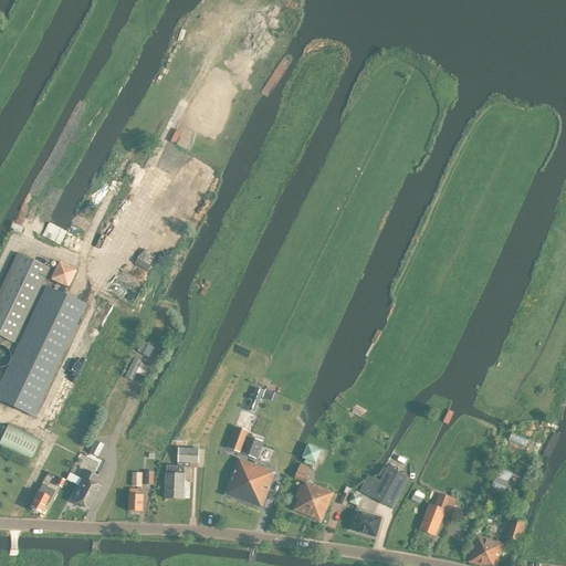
[(0,336),(14,344),(49,268),(17,253),(0,287),(0,336)]
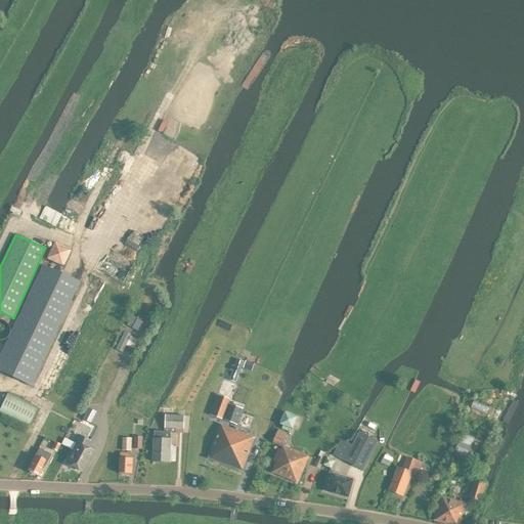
[(63,265),(72,248),(54,239),(47,257),(63,265)]
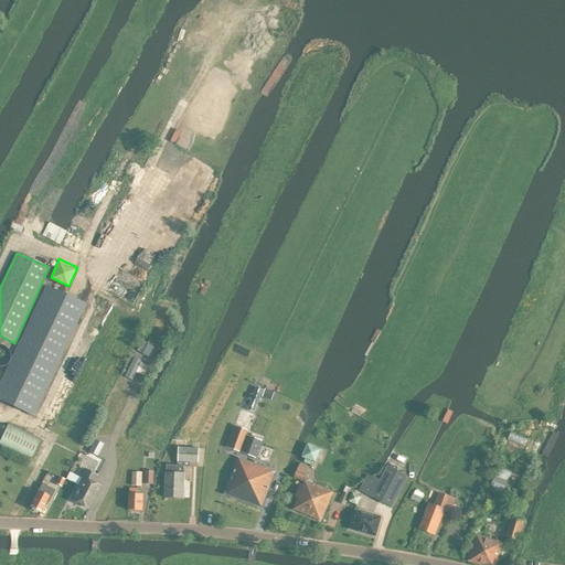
[(0,398),(32,415),(85,305),(46,286),(0,382),(0,398)]
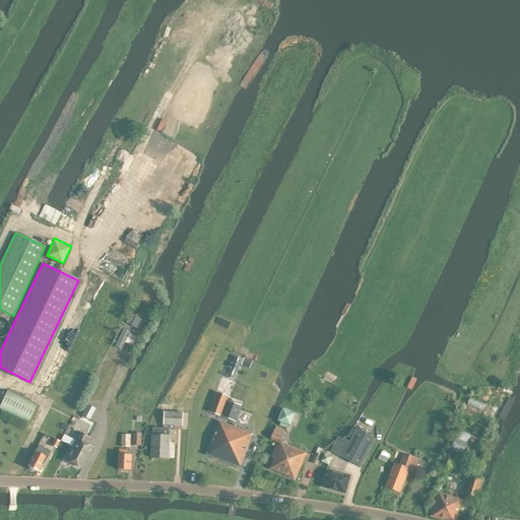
[(10,324),(10,323),(10,320),(8,316),(5,314),(1,313),(0,313),(0,333),(3,333),(5,332),(7,331),(9,328),(10,326),(10,324)]
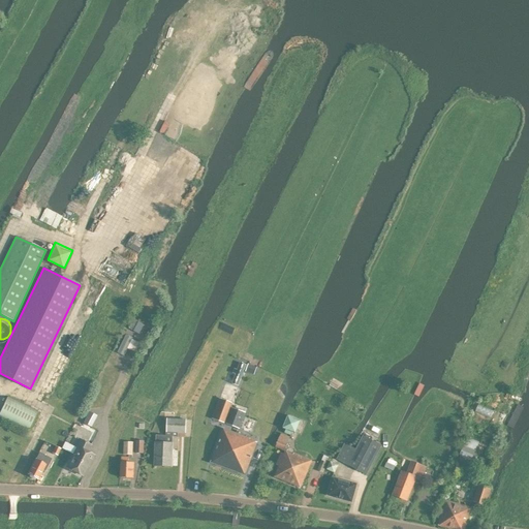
[(133,318),(128,328),(133,331),(138,320),(133,318)]
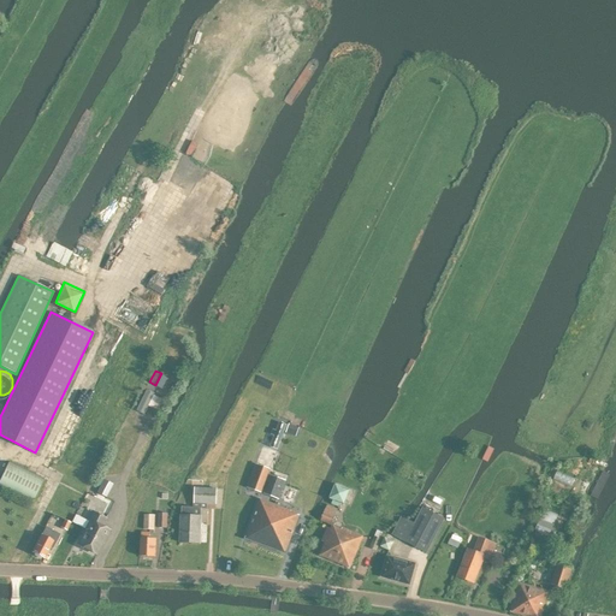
[(157,384),(171,392),(179,375),(173,372),(171,377),(163,373),(157,384)]
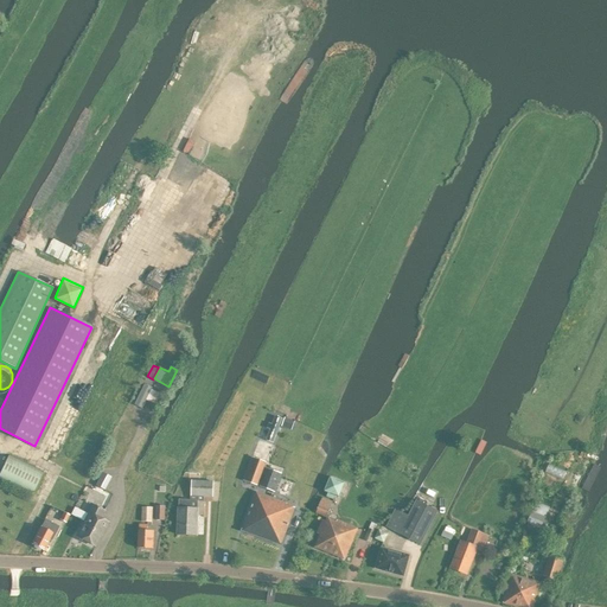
[(145,384),(135,403),(142,407),(146,400),(155,404),(160,394),(152,389),(152,388),(145,384)]
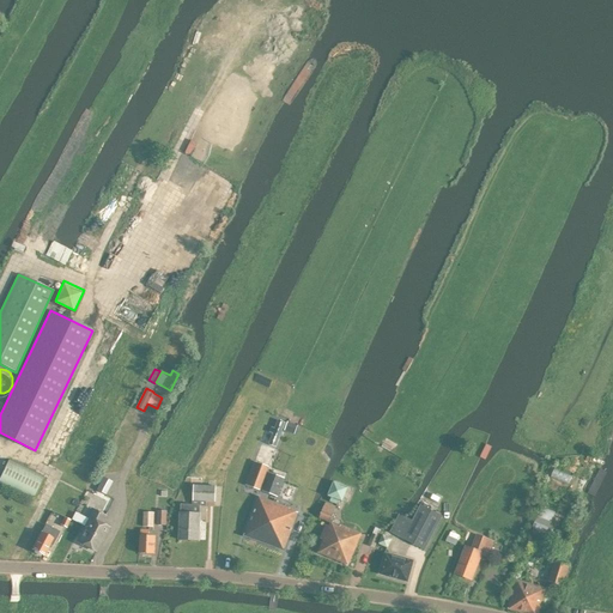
[(274,423),(268,436),(278,441),(283,428),(274,423)]
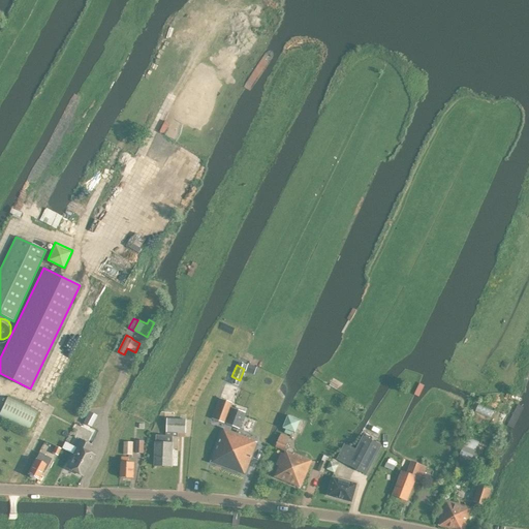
[(0,418),(28,431),(37,410),(7,397),(0,411),(0,418)]
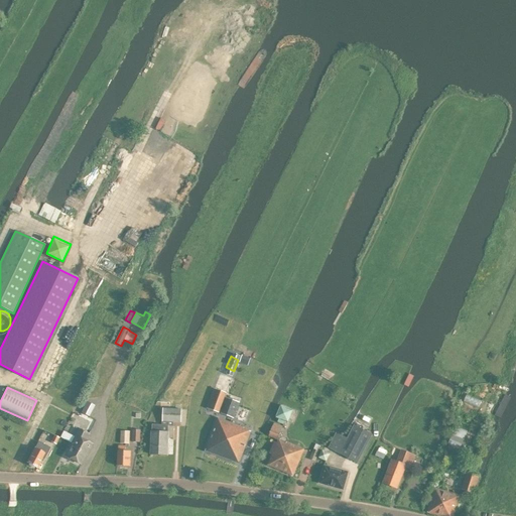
[(214,388),(207,408),(233,418),(239,402),(235,401),(224,397),(226,392),(214,388)]
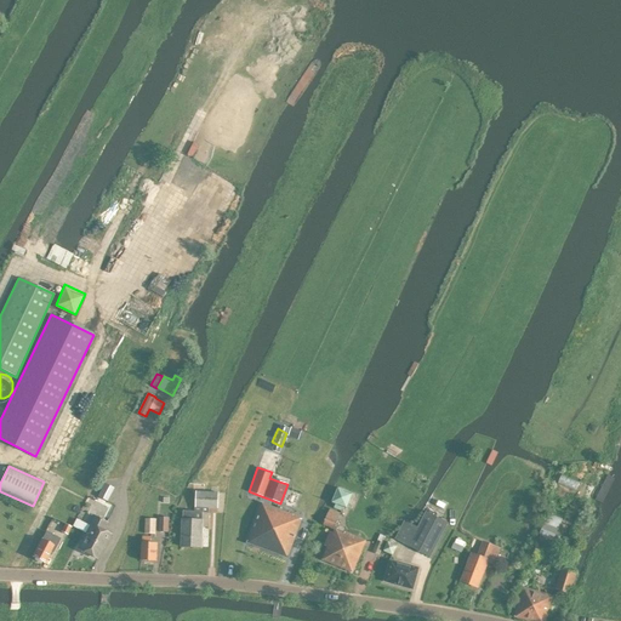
[(558,480),(576,489),(581,482),(562,473),(558,480)]
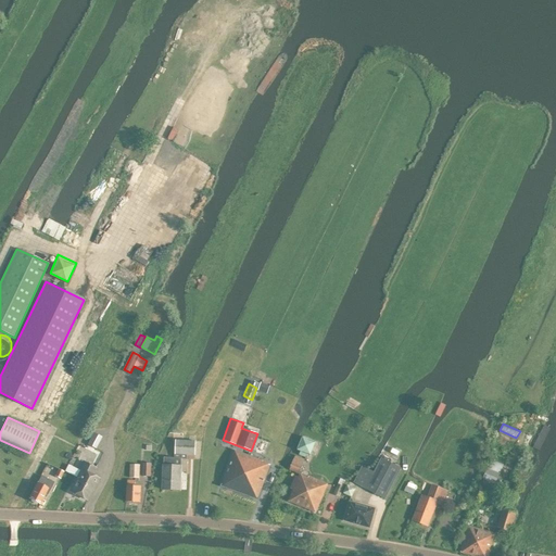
[(92,434),(87,443),(89,444),(96,447),(101,437),(93,432),(92,434)]
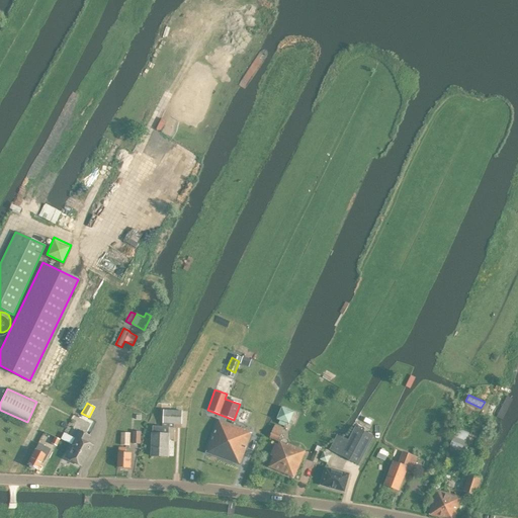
[(181,424),(182,412),(170,411),(170,404),(161,404),(161,411),(163,411),(162,427),(153,426),(151,456),(167,457),(168,439),(174,439),(174,428),(174,423),(181,424)]
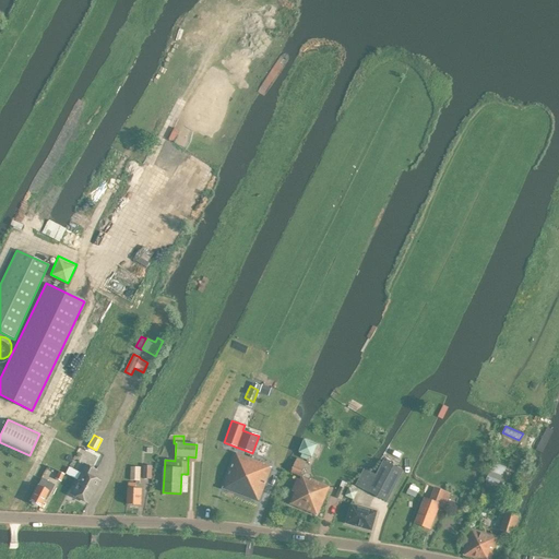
[(305,438),(299,451),(313,456),(319,443),(305,438)]
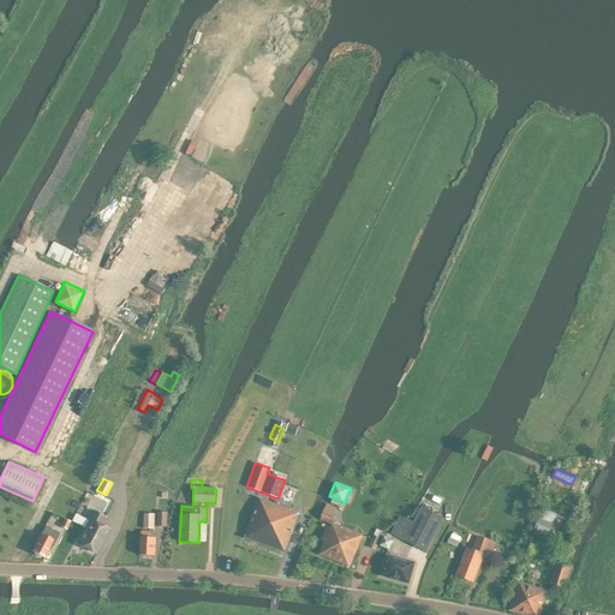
[(282,553),(284,553),(298,514),(290,511),(260,499),(245,538),(274,549),(275,551),(281,554),(282,553)]
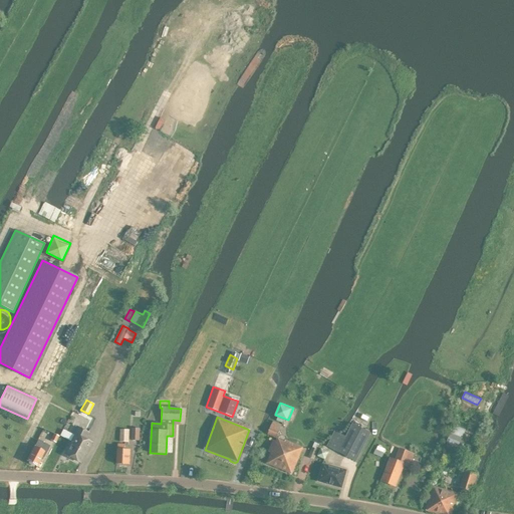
[(276,438),(278,432),(279,432),(282,425),(273,421),(270,429),(267,435),(276,438)]
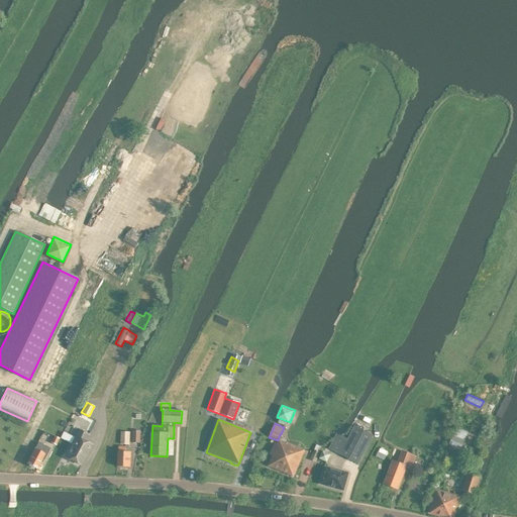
[(357,463),(372,435),(354,426),(346,440),(344,439),(342,443),(338,441),(333,451),(357,463)]
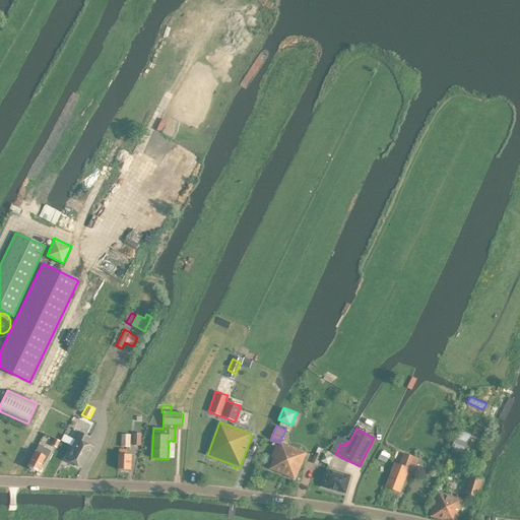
[(470,435),(458,430),(450,453),(462,457),(470,435)]
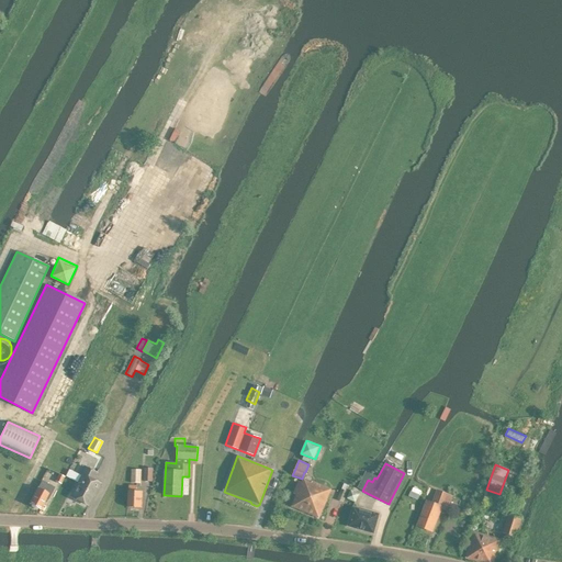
[(97,490),(100,483),(93,480),(97,473),(83,467),(80,474),(82,475),(71,496),(87,504),(94,489),(97,490)]
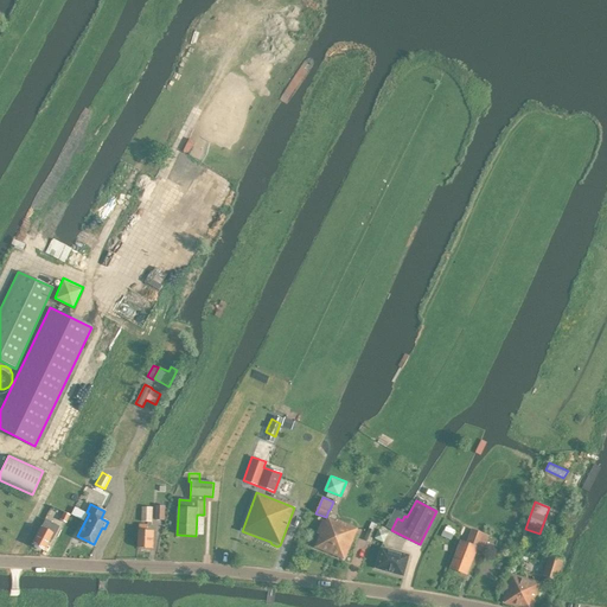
[(164,521),(165,506),(155,506),(154,519),(164,521)]
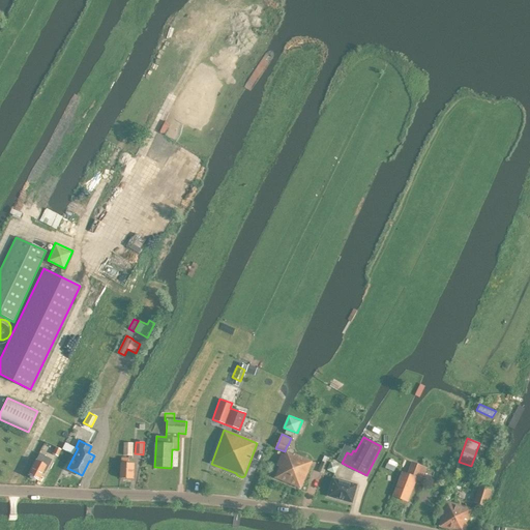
[(123,443),(123,455),(127,455),(127,458),(131,458),(133,443),(123,443)]
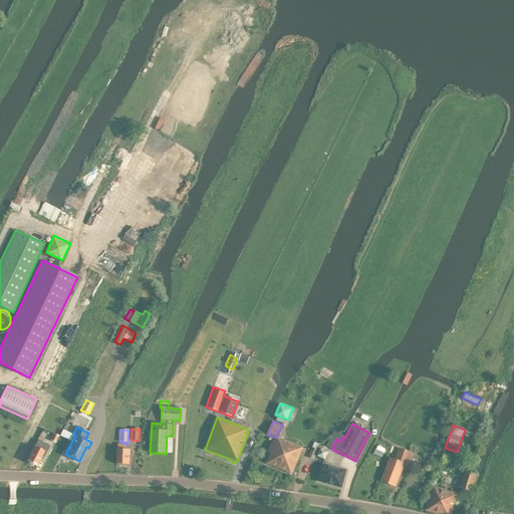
[(292,473),(302,448),(285,441),(284,442),(276,439),(266,463),(292,473)]
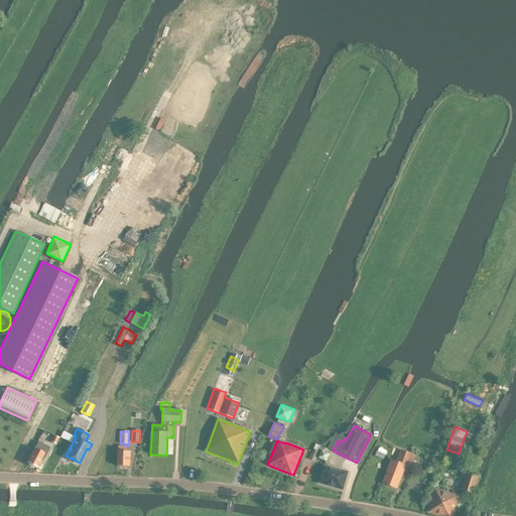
[(39,442),(36,448),(27,463),(37,468),(45,454),(46,455),(50,448),(39,442)]
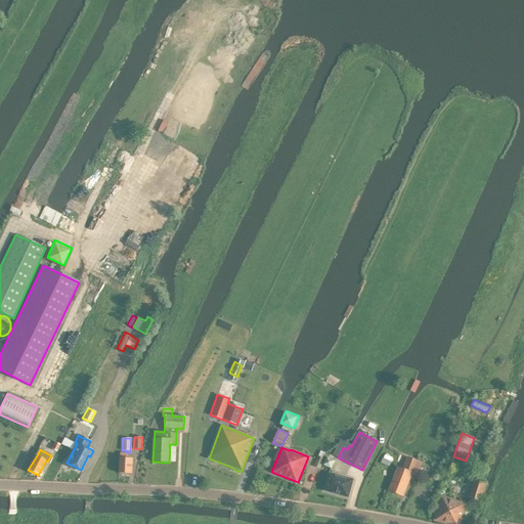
[(131,474),(132,459),(127,457),(127,453),(120,452),(119,474),(131,474)]
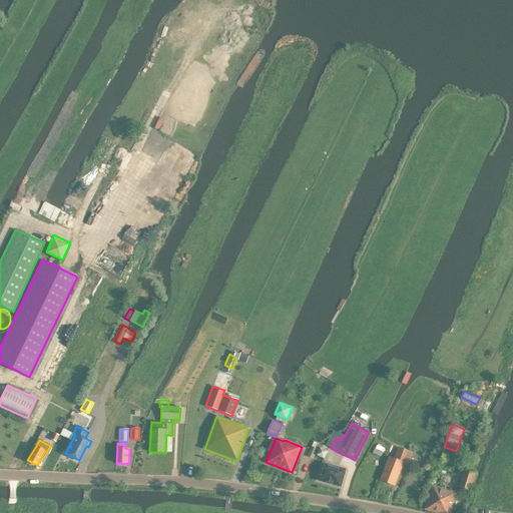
[(468,457),(473,446),(468,444),(464,455),(468,457)]
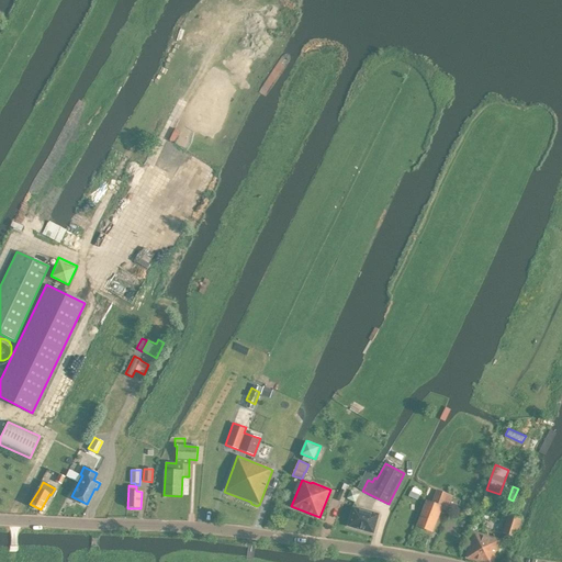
[(337,499),(343,502),(346,493),(340,490),(337,499)]
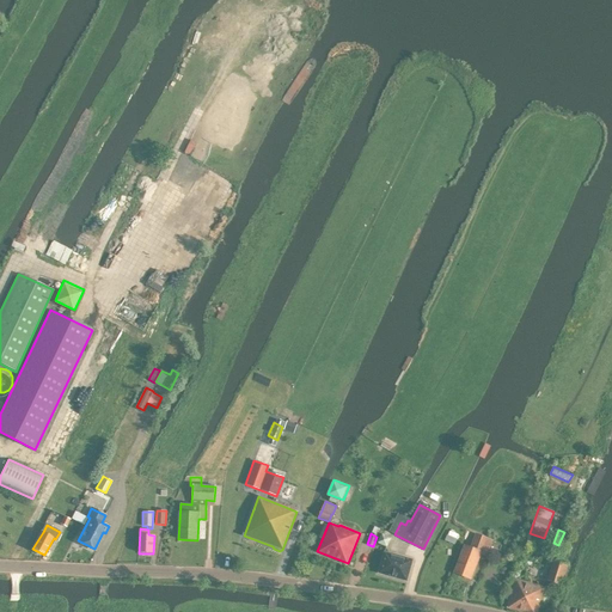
[(485,555),(491,540),(475,534),(470,548),(464,545),(454,570),(463,574),(461,576),(470,580),(481,554),(485,555)]
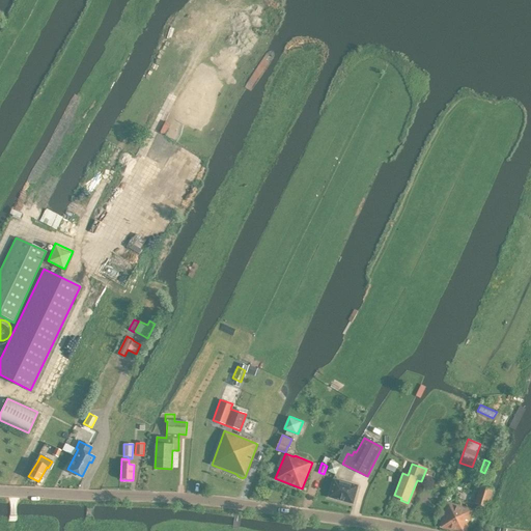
[(329,496),(329,497),(330,497),(352,503),(353,504),(353,503),(358,485),(334,479),(329,496)]
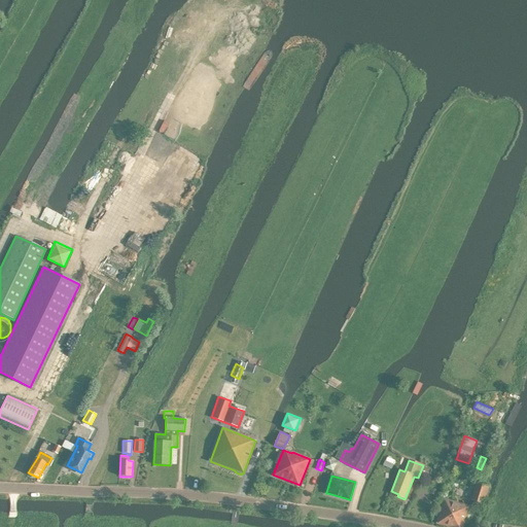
[(488,487),(476,484),(471,499),(484,503),(488,487)]
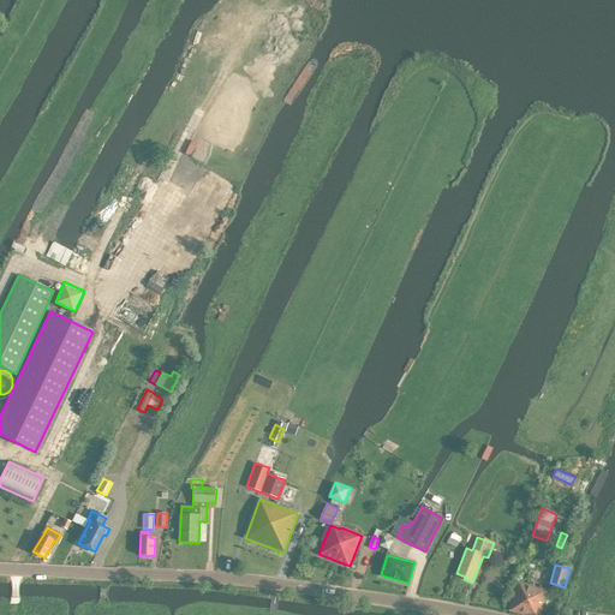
[(518,581),(518,583),(509,610),(526,614),(539,614),(547,590),(518,581)]
